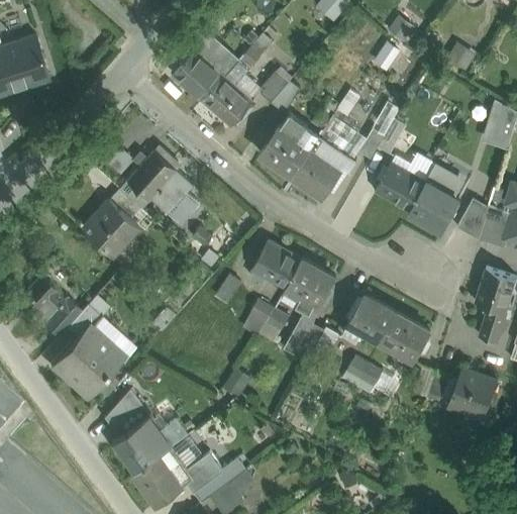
[(340,0),(315,0),(310,5),(327,22),(345,5),(340,0)]
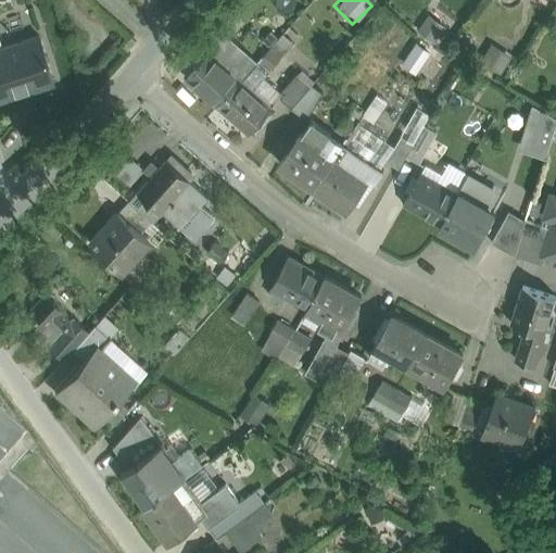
[(414,32),(428,42),(440,27),(425,16),(414,32)]
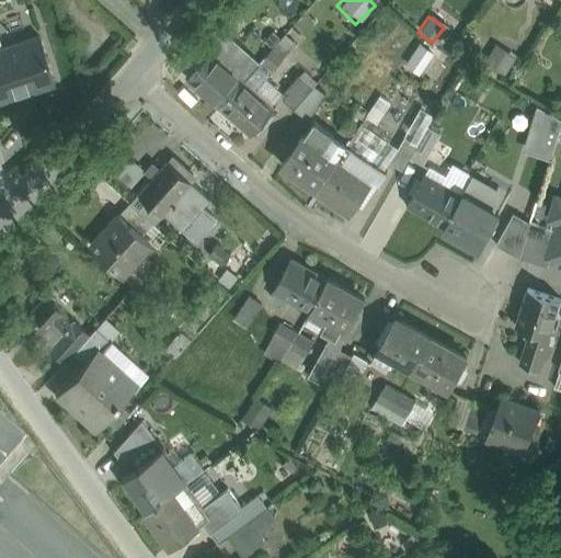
[(37,37),(0,48),(0,104),(54,87),(37,37)]
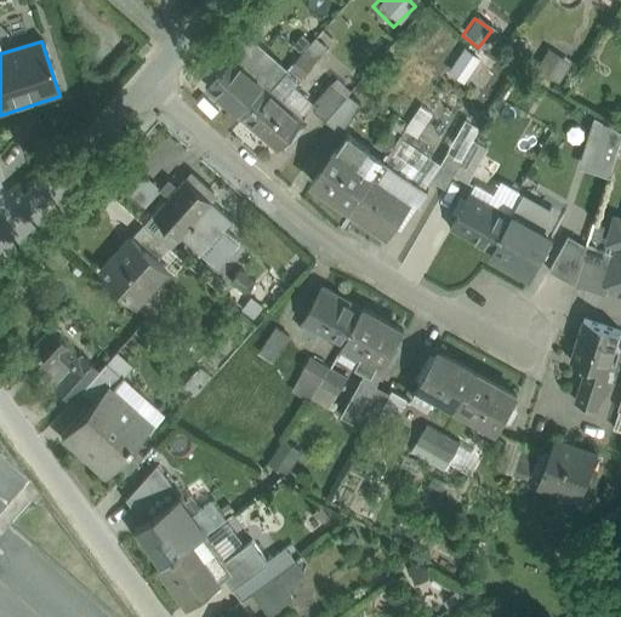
[(237,60),(210,90),(244,120),(271,90),(284,75),(250,45),(237,61),(237,60)]
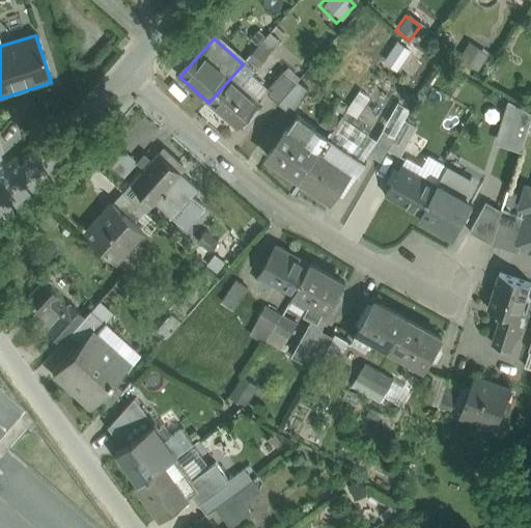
[(394,42),(379,61),(392,72),(407,51),(394,42)]
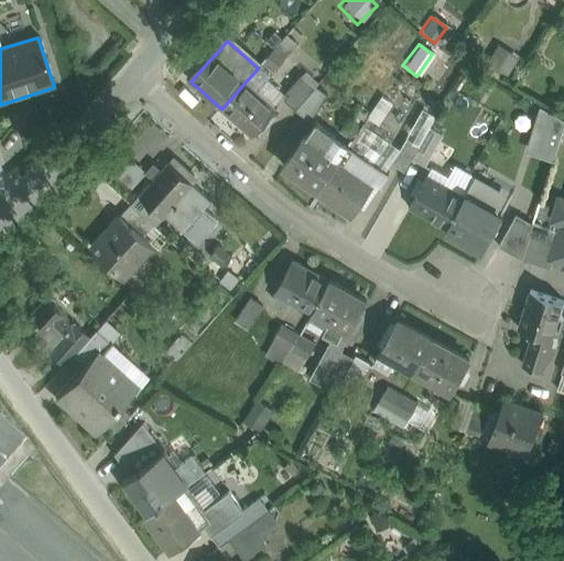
[(505,76),(517,58),(495,45),(484,63),(505,76)]
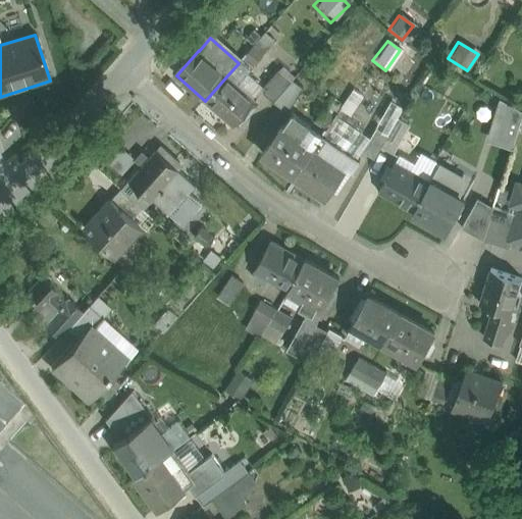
[(254,47),(244,58),(254,67),(264,56),(254,47)]
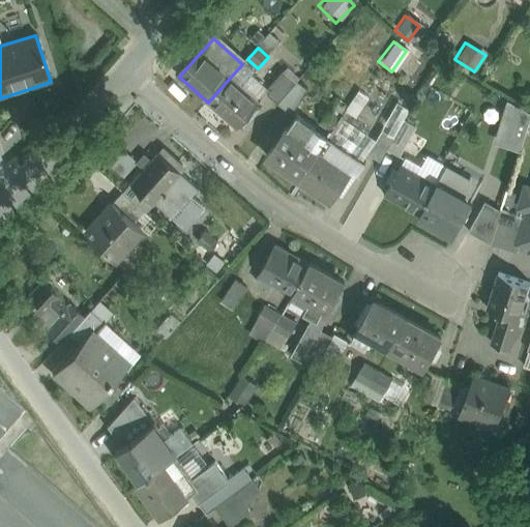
[(284,71),(269,88),(272,90),(268,95),(278,105),(297,84),(284,71)]
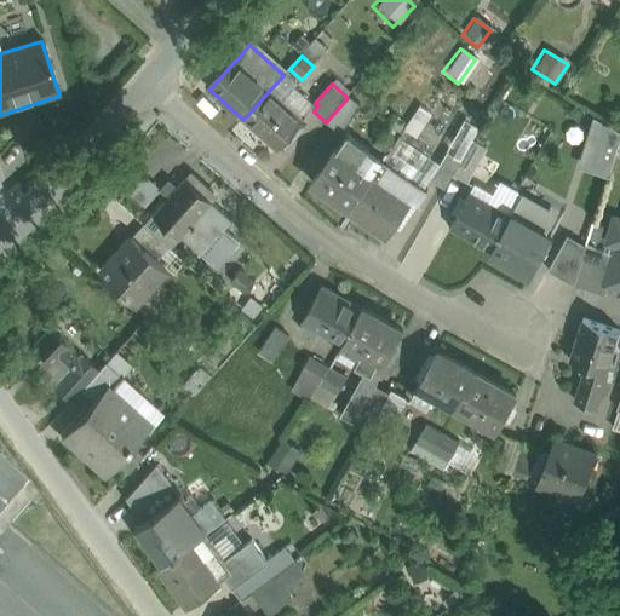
[(305,121),(270,90),(244,120),(244,121),(277,151),(305,121)]
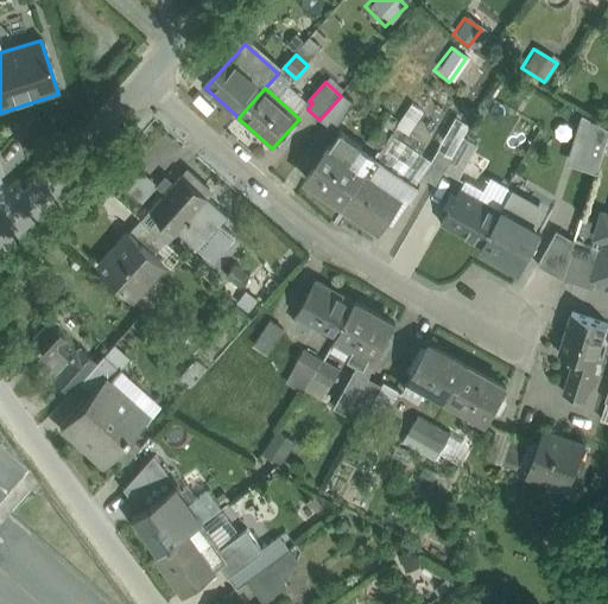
[(337,101),(321,121),(334,132),(350,110),(337,101)]
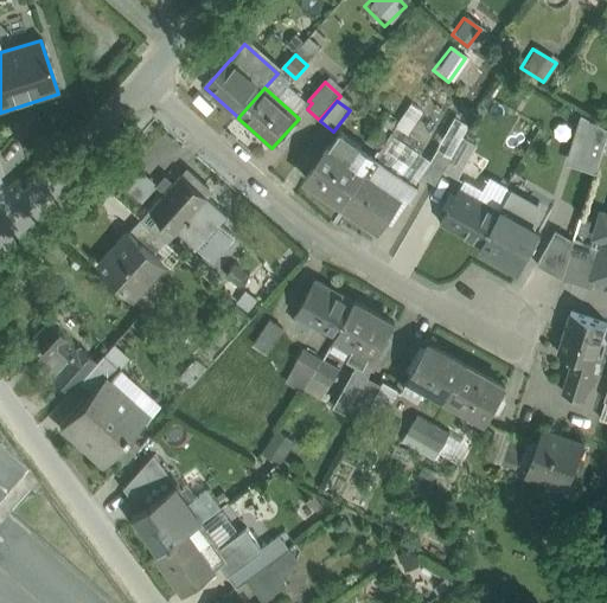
[(606,127),(575,117),(561,164),(593,173),(606,128),(606,127)]
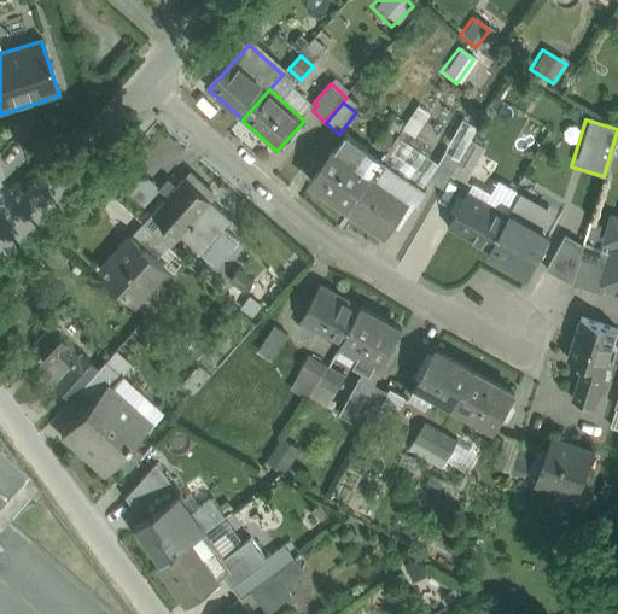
[(461,126),(445,153),(459,163),(471,141),(476,133),(461,126)]
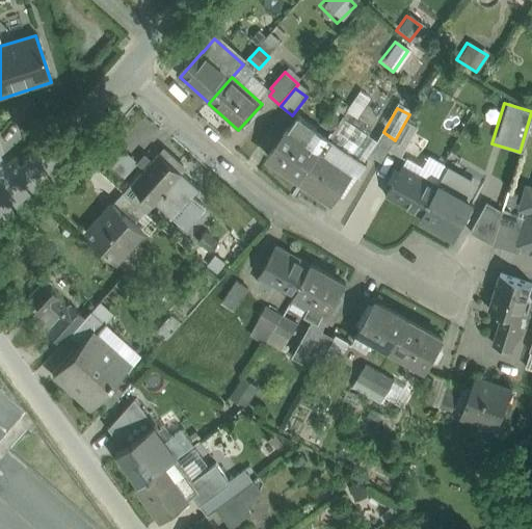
[(342,121),(330,112),(321,125),(333,133),(342,121)]
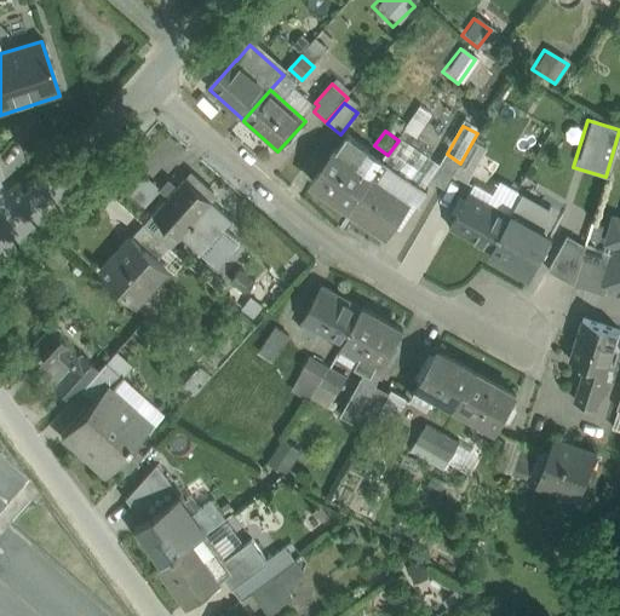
[(336,151),(313,184),(350,211),(350,209),(384,161),(348,137),(337,153),(336,151)]
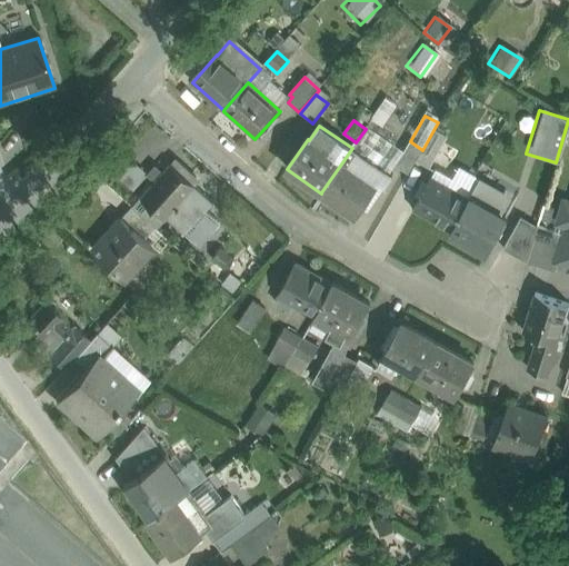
[(396,149),(366,129),(356,142),(352,148),(321,192),(321,194),(357,217),(380,184),(386,187),(392,176),(385,170),(392,160),(390,158),(396,149)]
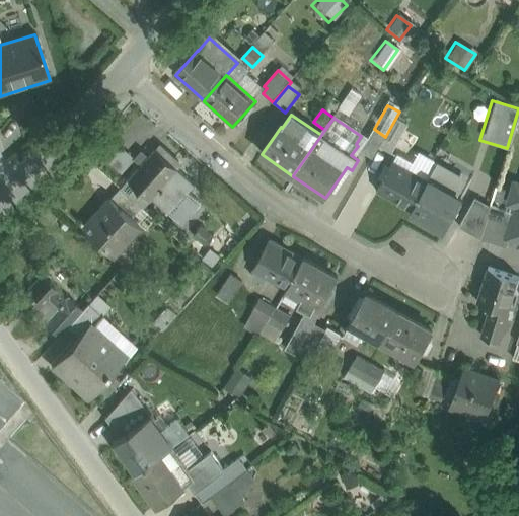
[(385,137),(380,147),(392,154),(409,126),(395,119),(385,137)]
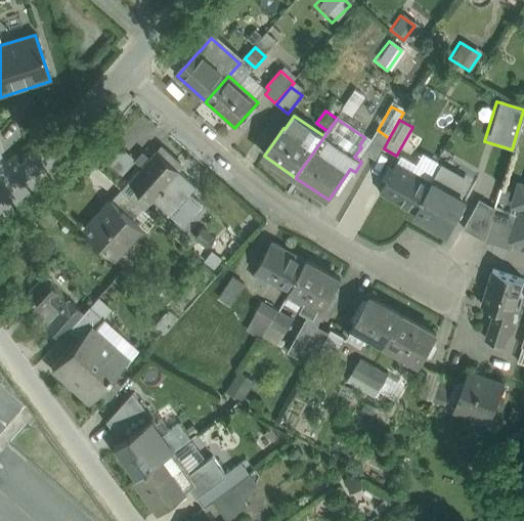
[(378,130),(362,153),(377,161),(384,148),(389,138),(378,130)]
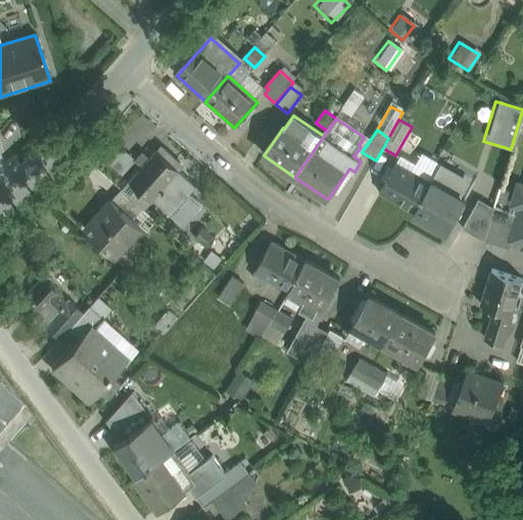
[(161,147),(130,183),(152,202),(180,172),(177,169),(181,164),(161,147)]
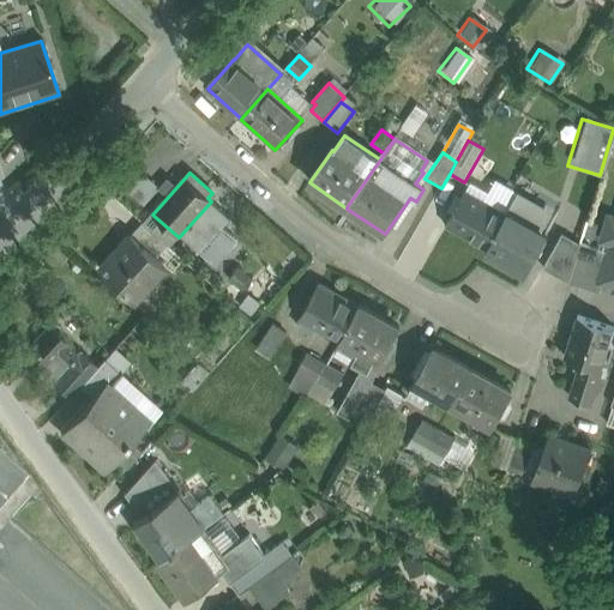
[(549,185),(529,174),(519,189),(540,201),(549,185)]
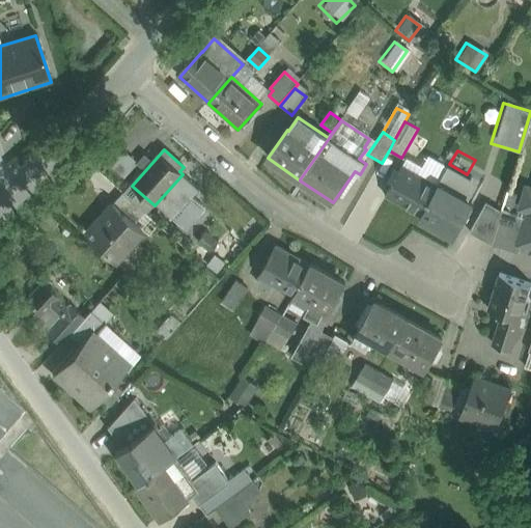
[(422,169),(407,160),(386,197),(420,217),(438,186),(419,175),(422,169)]
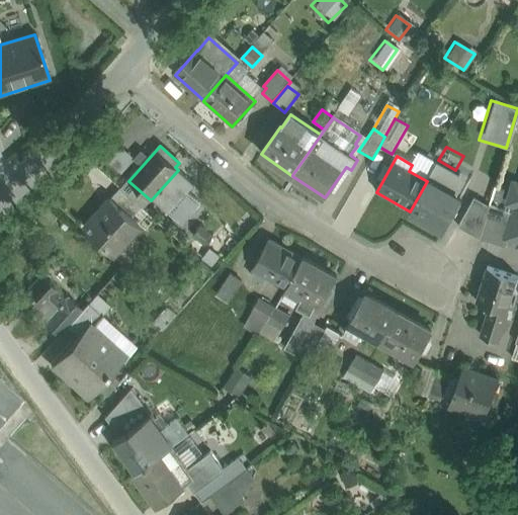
[(445,191),(427,181),(410,211),(444,231),(460,200),(459,199),(462,193),(449,185),(445,191)]
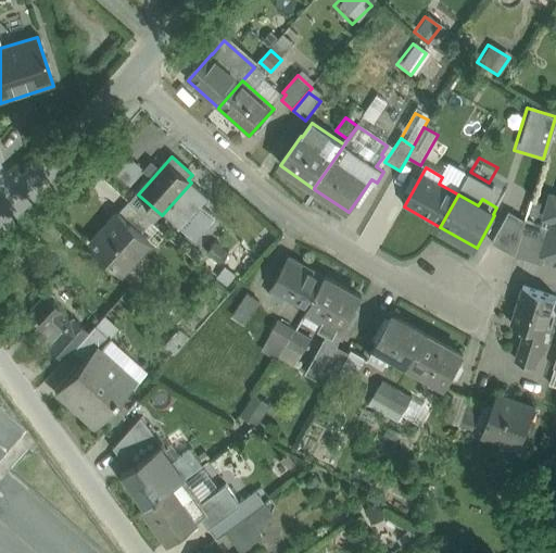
[(555,223),(553,231),(554,231),(545,256),(555,260),(555,199),(552,198),(545,220),(555,223)]
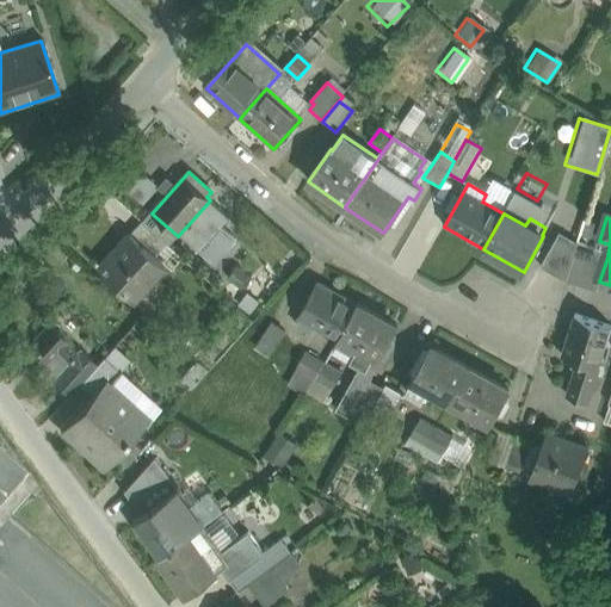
[(167,246),(142,223),(131,235),(156,258),(167,246)]
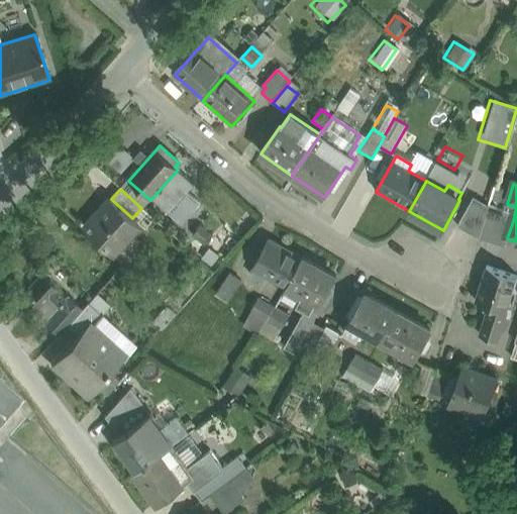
[(111,199),(85,228),(111,252),(138,223),(132,218),(111,199)]
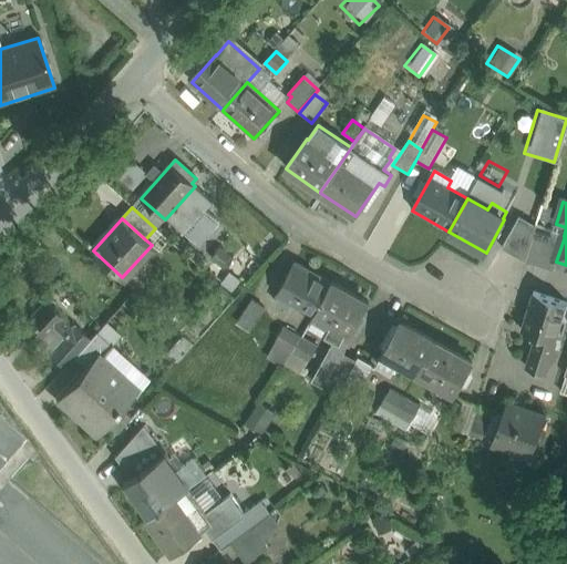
[(208,234),(191,218),(178,232),(196,247),(208,234)]
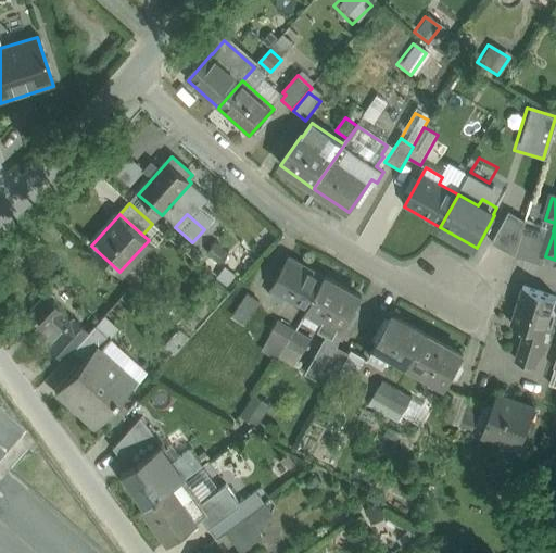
[(527,223),(515,259),(542,266),(545,256),(554,231),(553,231),(527,223)]
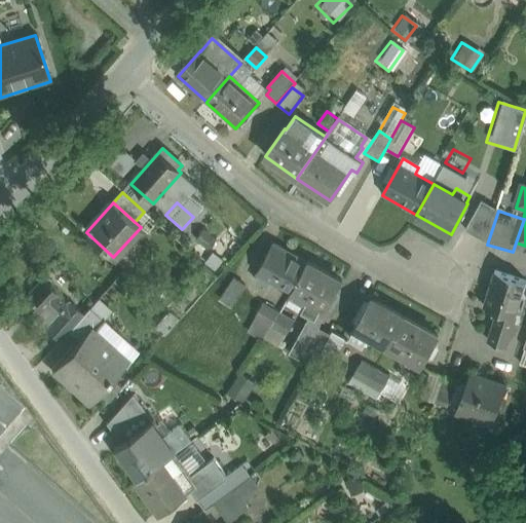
[(217,241),(204,231),(196,240),(209,251),(217,241)]
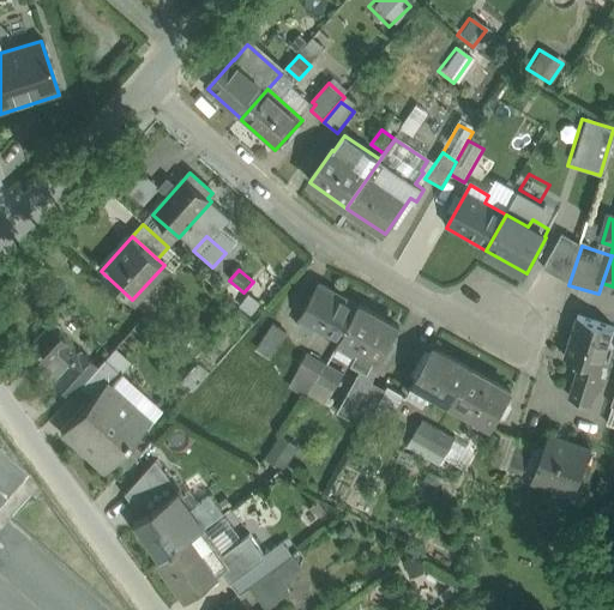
[(360,307),(319,285),(300,320),(302,320),(298,328),(313,337),(318,330),(339,342),(360,307)]
